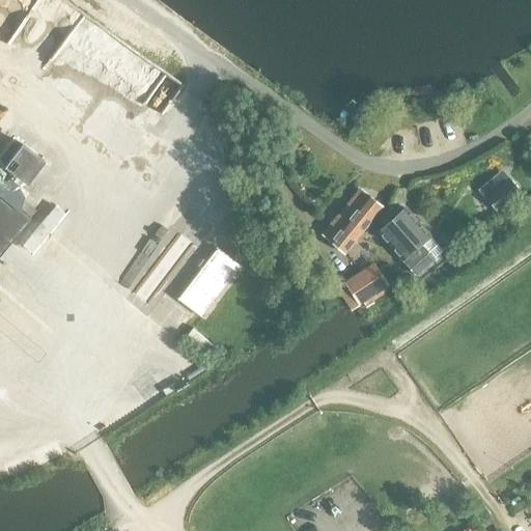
[(0,163),(26,183),(43,160),(14,138),(0,156),(0,163)]
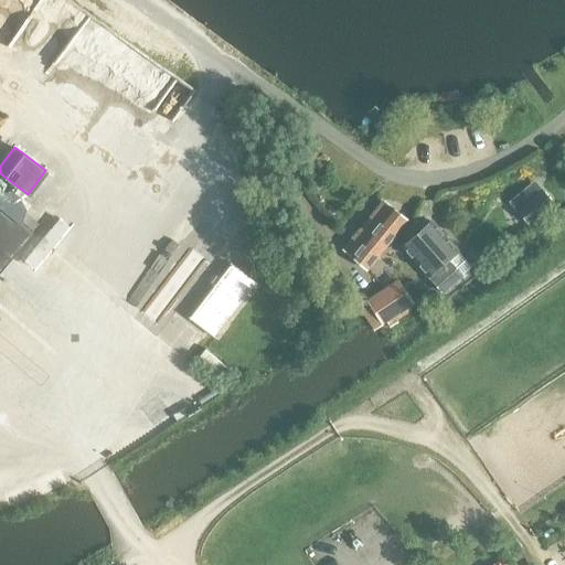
[(529,224),(552,204),(541,191),(518,211),(529,224)]
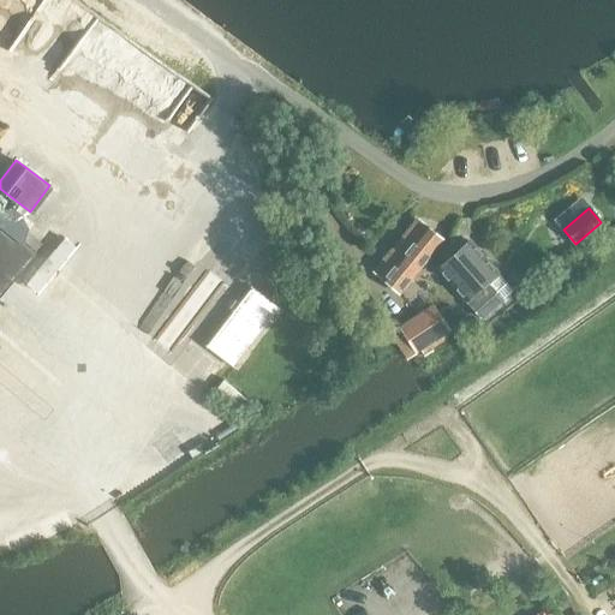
[(398,293),(441,242),(424,227),(423,228),(415,221),(372,273),(398,293)]
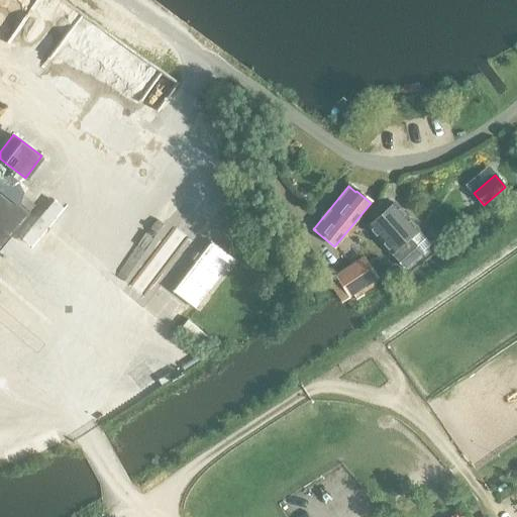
[(0,248),(28,214),(0,190),(0,248)]
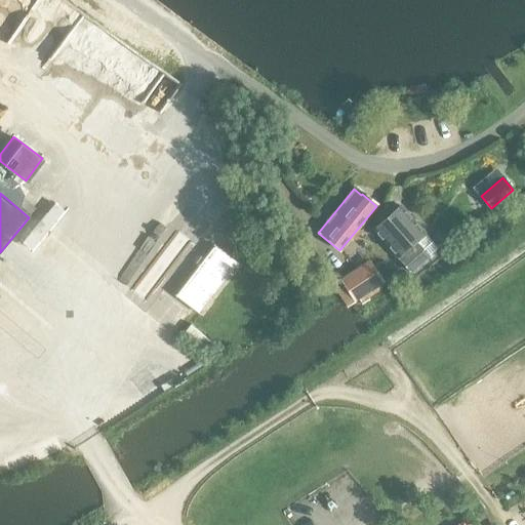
[(372,232),(410,273),(437,248),(399,207),(384,220),(385,221),(372,232)]
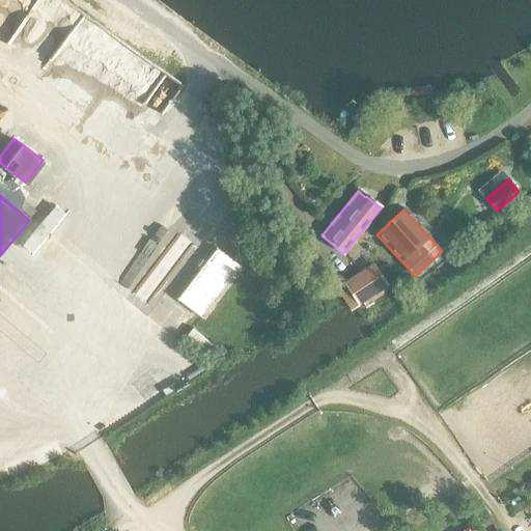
[(201,317),(241,267),(217,248),(177,300),(201,317)]
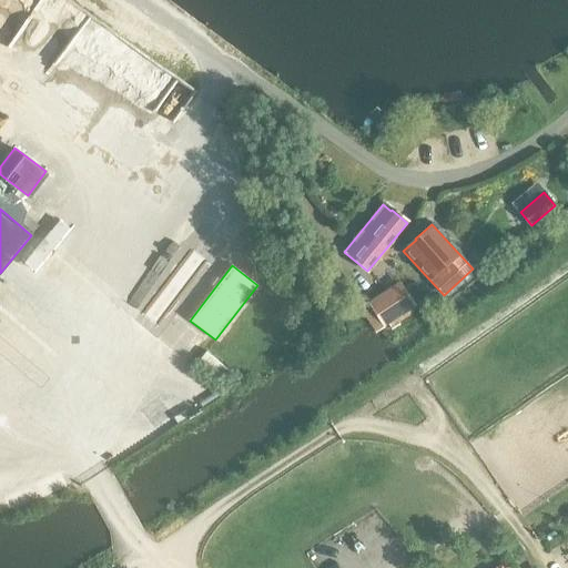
[(367,304),(375,315),(383,326),(414,305),(398,283),(367,304)]
